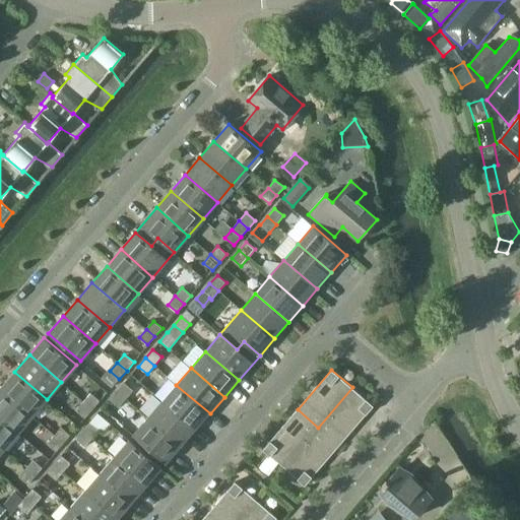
[(33,415),(47,399),(14,372),(0,388),(33,415)]
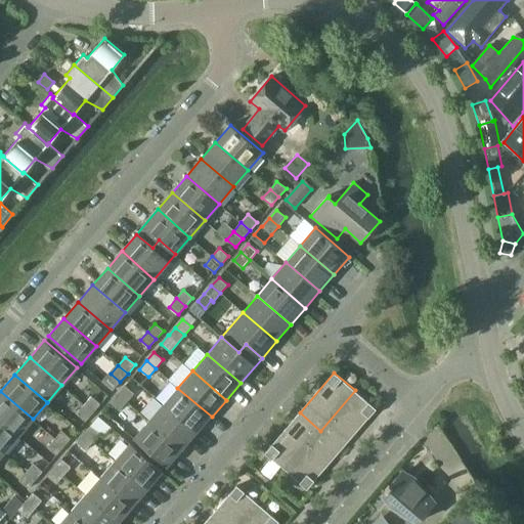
[(118,394),(127,402),(134,393),(125,386),(118,394)]
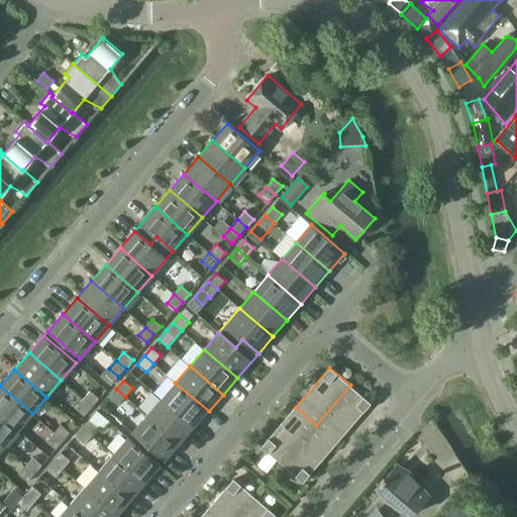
[(175,383),(161,399),(194,428),(209,411),(175,383)]
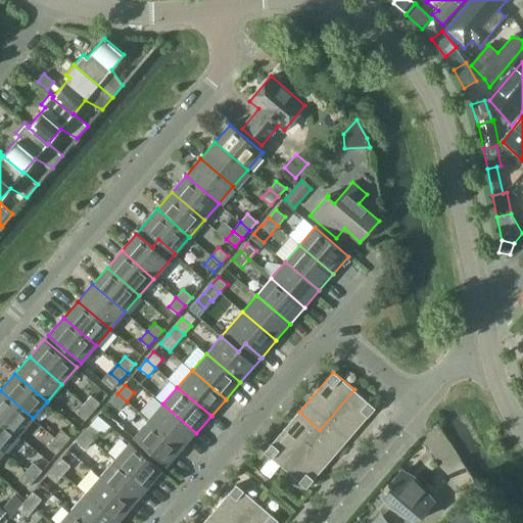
[(375,408),(354,389),(320,430),(340,447),(375,408)]
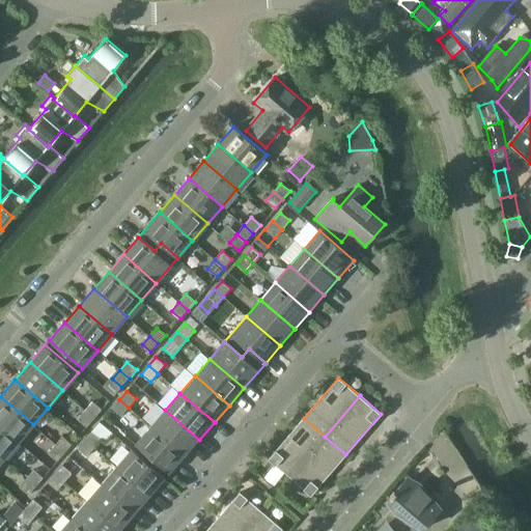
[(0,425),(19,442),(33,424),(0,396),(0,425)]
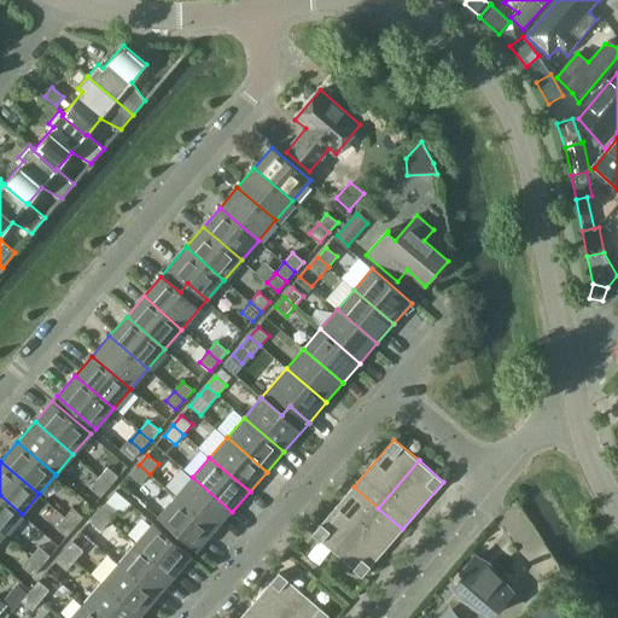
[(141,484),(150,474),(139,465),(130,474),(141,484)]
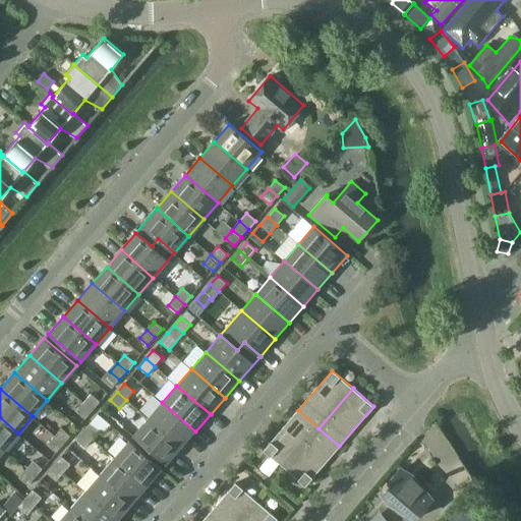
[(91,395),(83,402),(93,410),(100,402),(91,395)]
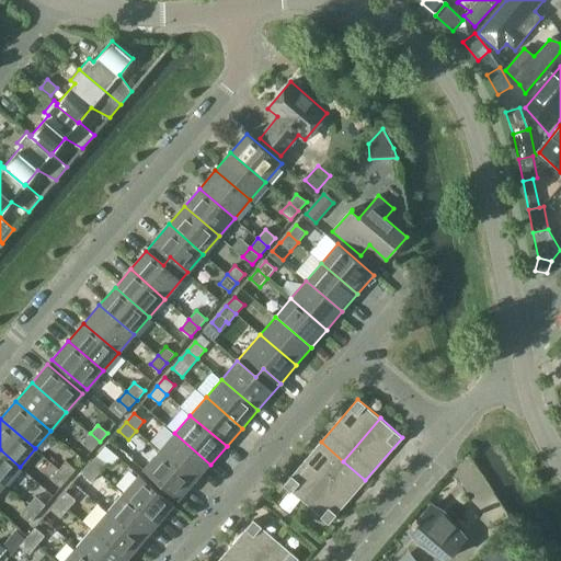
[(92,450),(100,442),(90,433),(82,443),(92,450)]
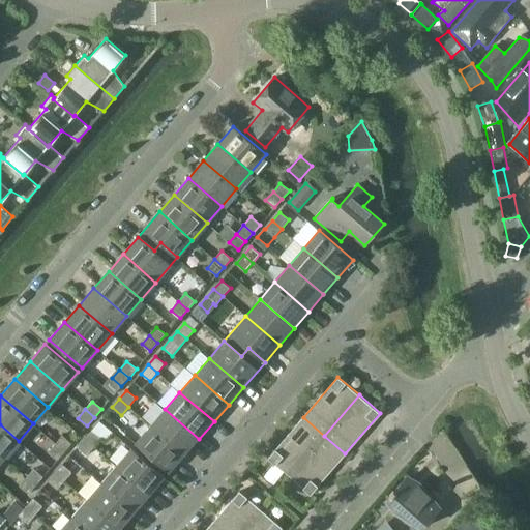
[(184,455),(199,439),(165,409),(150,427),(184,455)]
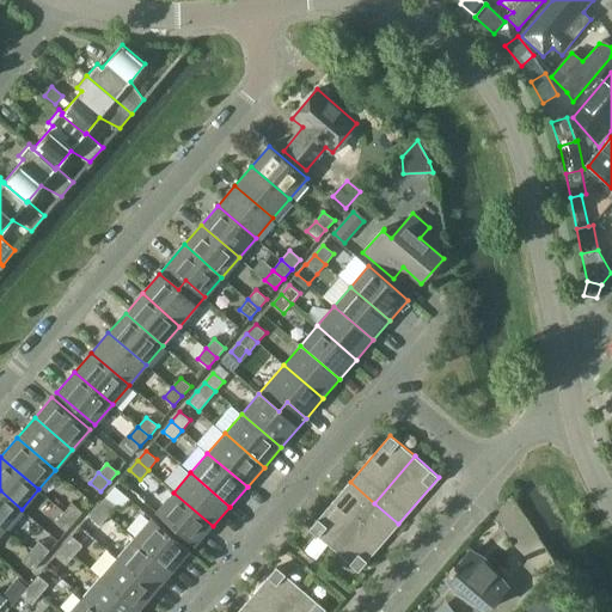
[(334,550),(374,503),(350,482),(310,530),(334,550)]
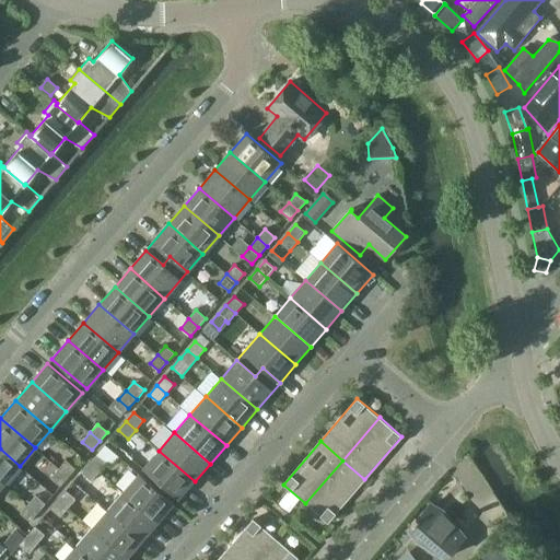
[(89,464),(98,473),(115,454),(105,445),(96,455),(97,455),(89,464)]
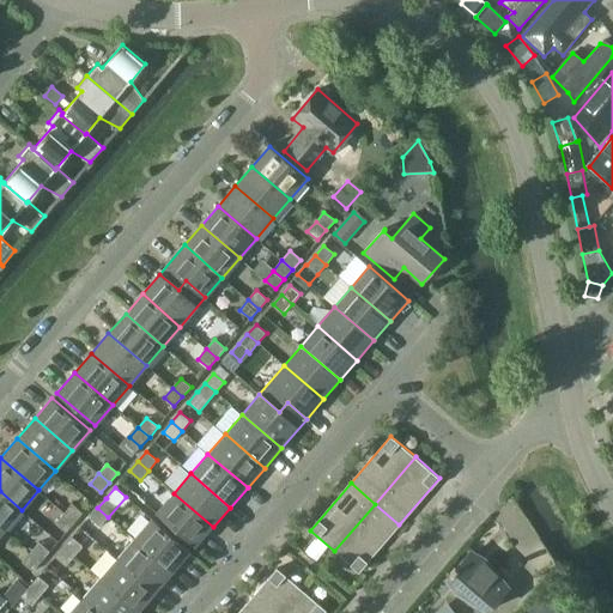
[(0,525),(5,529),(22,510),(0,491),(0,525)]
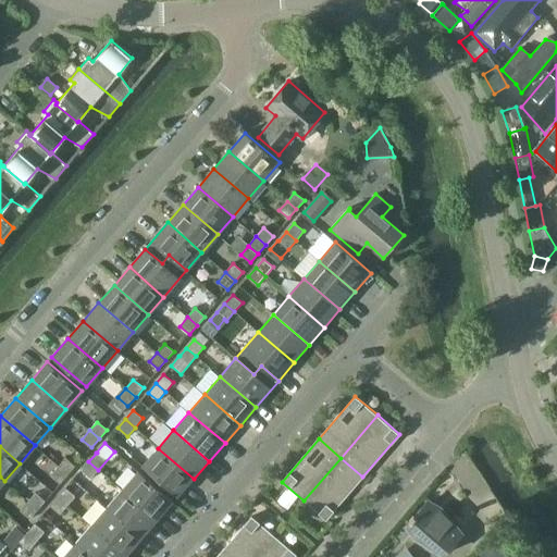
[(177,497),(194,479),(158,448),(141,467),(177,497)]
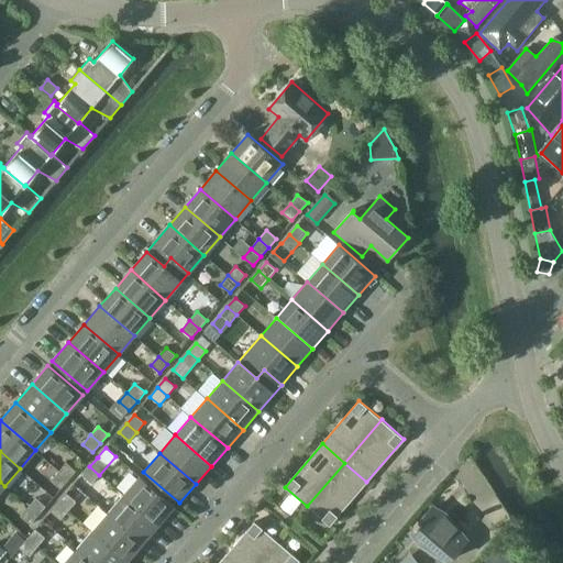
[(77,471),(67,462),(59,471),(69,479),(77,471)]
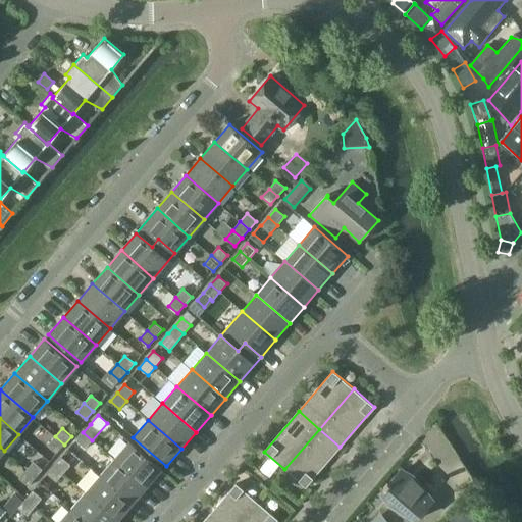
[(284,469),(305,487),(340,447),(319,429),(284,469)]
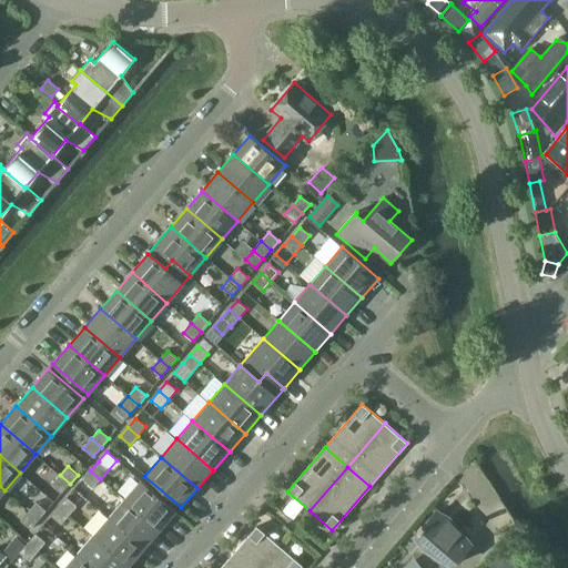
[(92,488),(100,479),(90,470),(82,479),(92,488)]
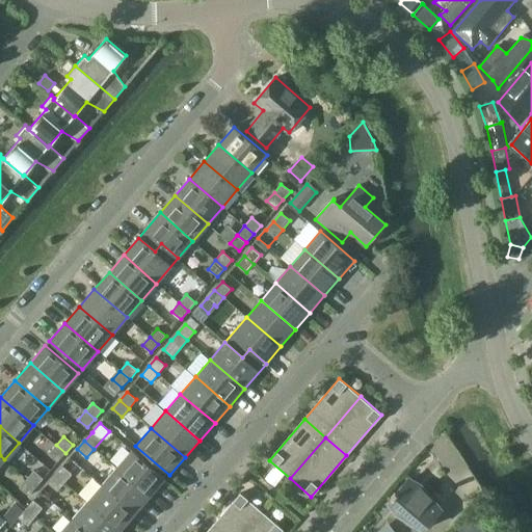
[(57,461),(65,453),(56,445),(49,454),(57,461)]
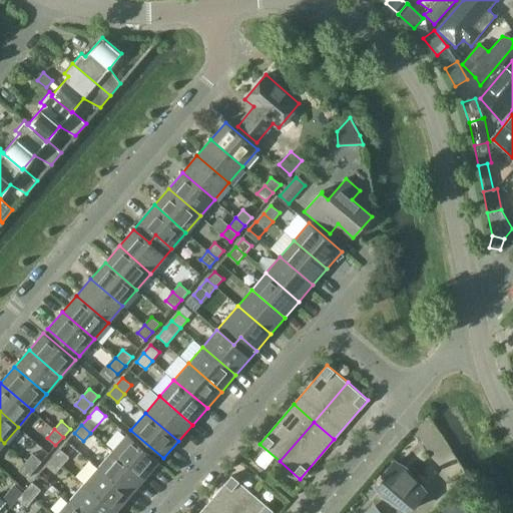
[(112,452),(144,479),(158,461),(127,435),(112,452)]
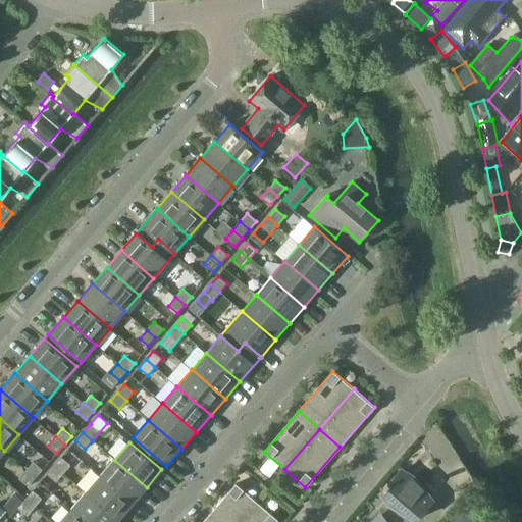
[(54,466),(63,473),(70,465),(61,458),(54,466)]
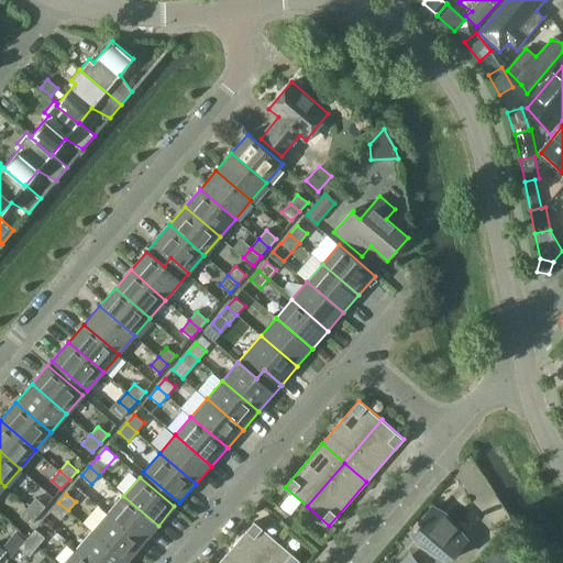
[(143,543),(158,526),(123,496),(108,514),(143,543)]
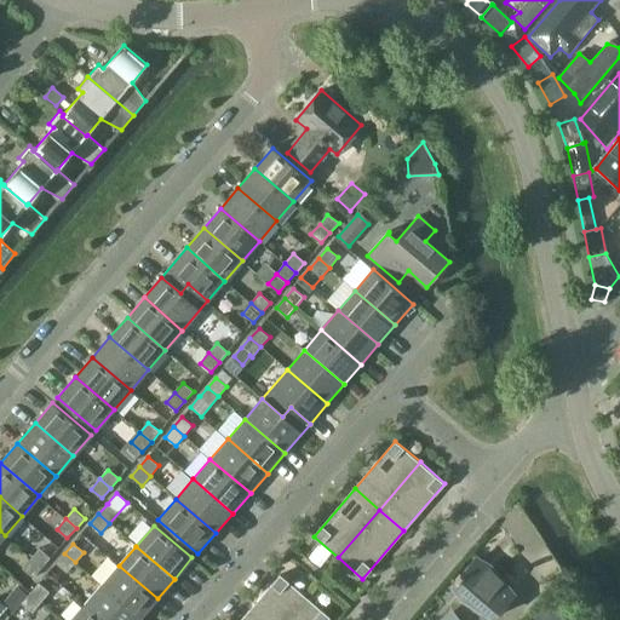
[(51,558),(40,549),(32,558),(42,568),(51,558)]
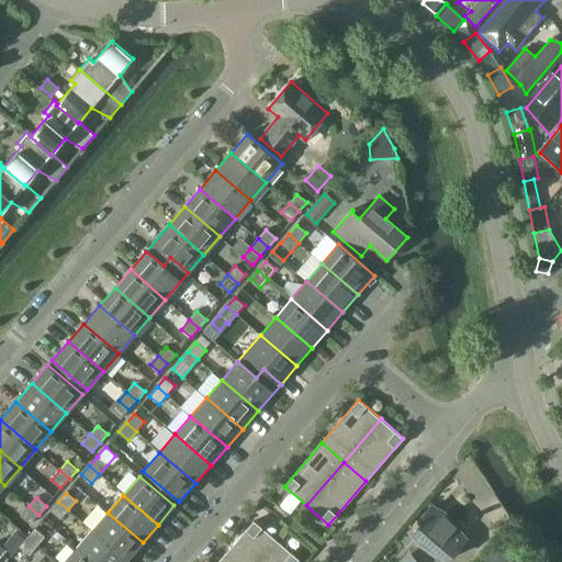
[(60,519),(68,509),(58,502),(51,510),(60,519)]
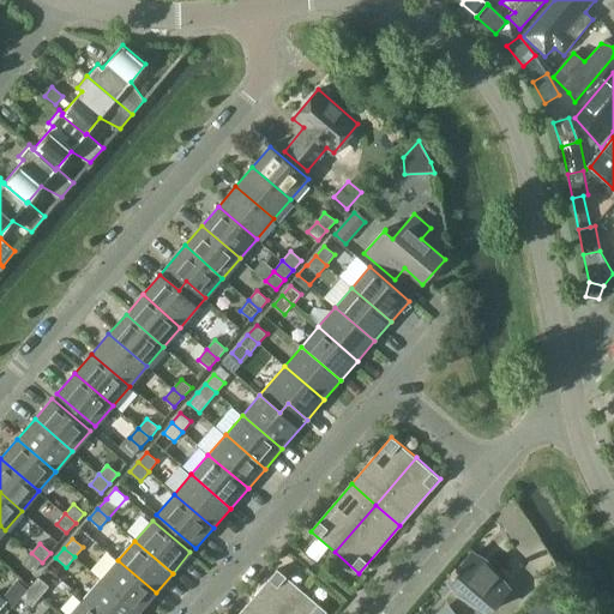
[(32,572),(42,563),(31,553),(22,563),(32,572)]
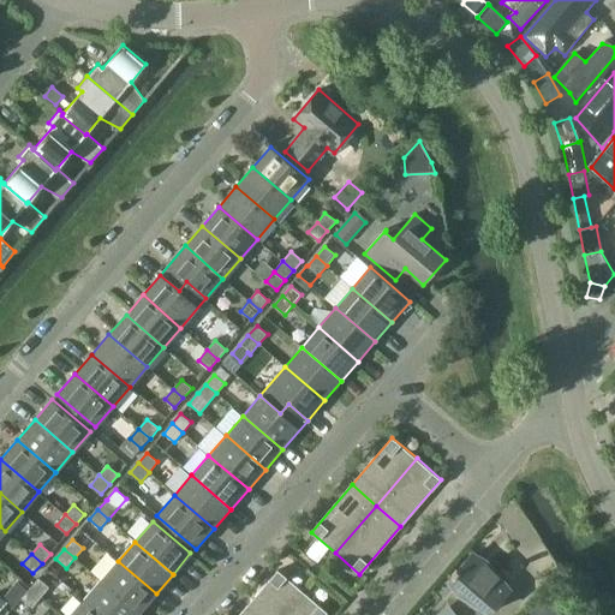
[(458,595),(489,614),(500,601),(489,591),(500,578),(494,569),(471,555),(458,571),(457,569),(452,575),(453,577),(448,581),(458,595)]
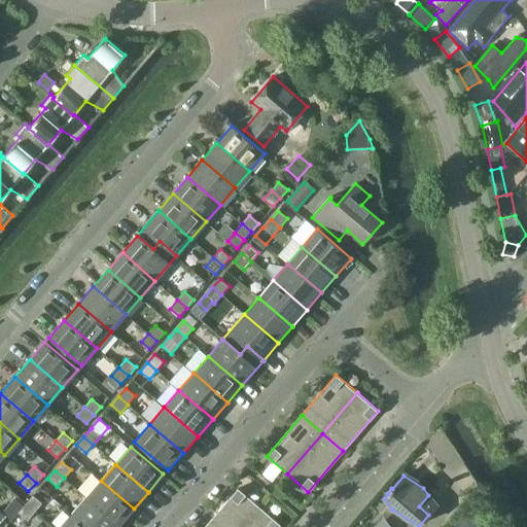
[(134,508),(101,481),(86,497),(119,525),(134,508)]
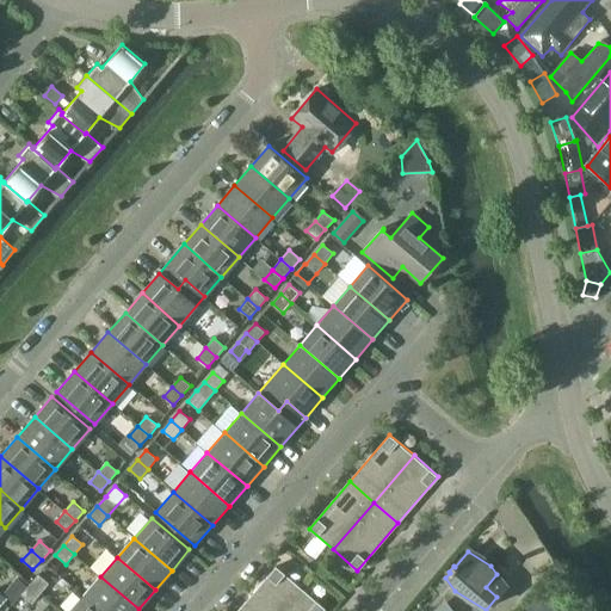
[(279,610),(301,587),(276,566),(238,610),(279,610)]
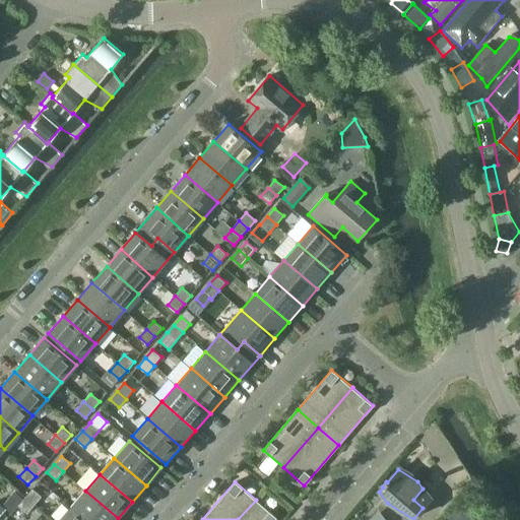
[(25,498),(35,505),(42,497),(33,490),(25,498)]
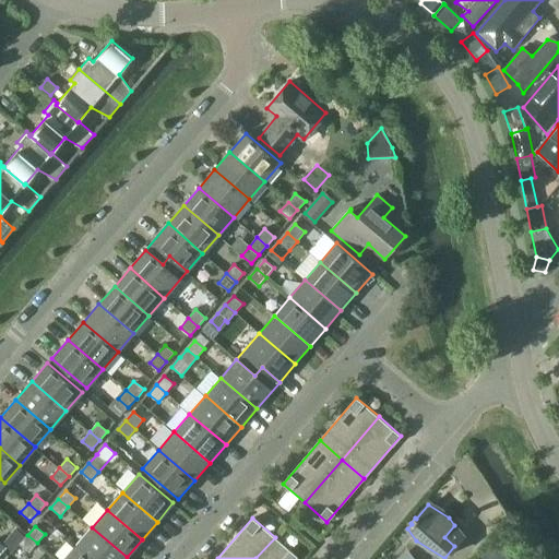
[(92,558),(125,558),(127,557),(92,527),(76,546),(92,558)]
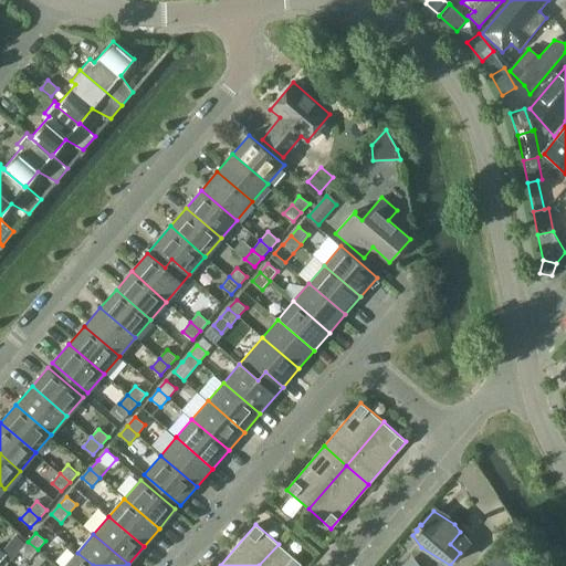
[(490,565),(514,565),(523,555),(505,541),(488,564),(490,565)]
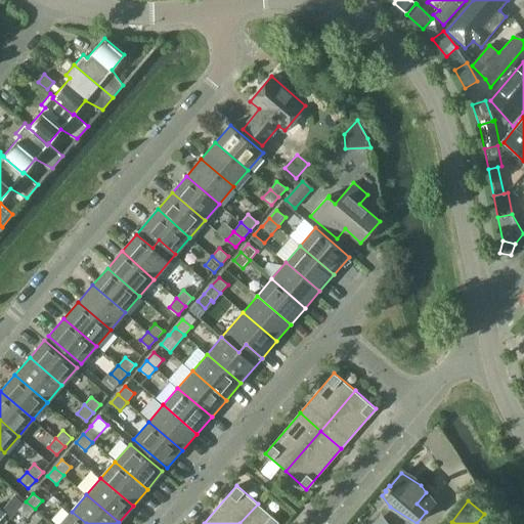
[(35,509),(26,501),(18,510),(28,518),(35,509)]
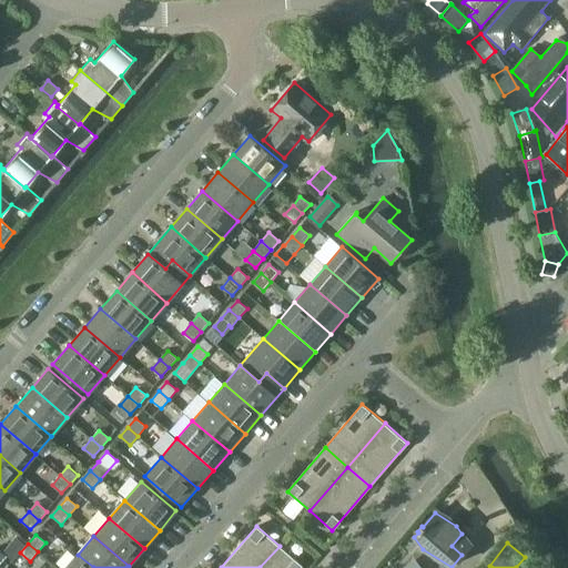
[(300,567),(302,566),(280,546),(260,567),(300,567)]
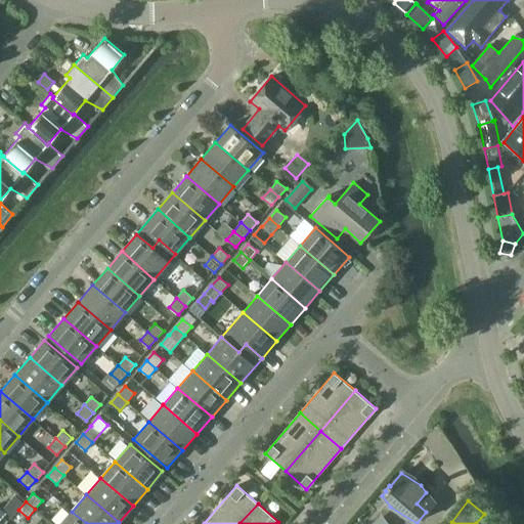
[(86,523),(72,512),(60,523),(86,523)]
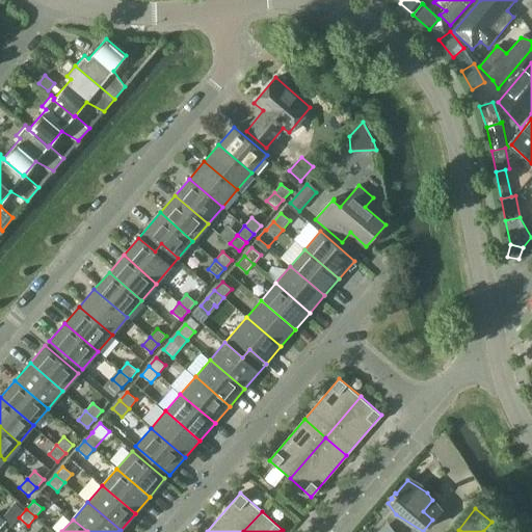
All buildings are outlined.
